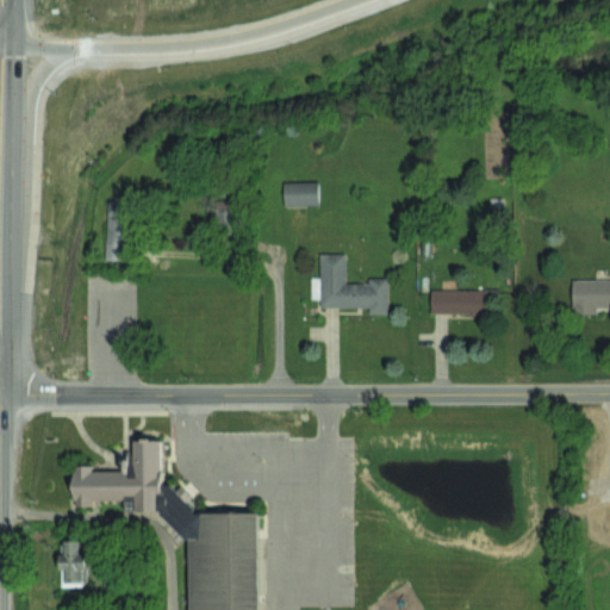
[(318,180),(282,181),(284,205),(318,205),(318,180)]
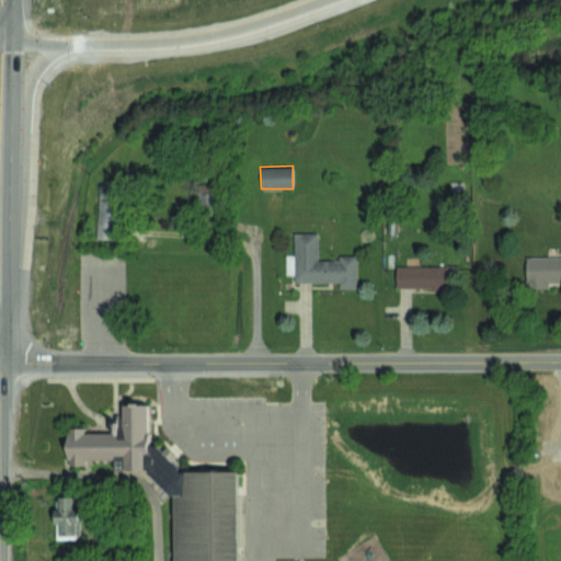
[(98,183),(98,238),(119,238),(119,183),(98,183)]
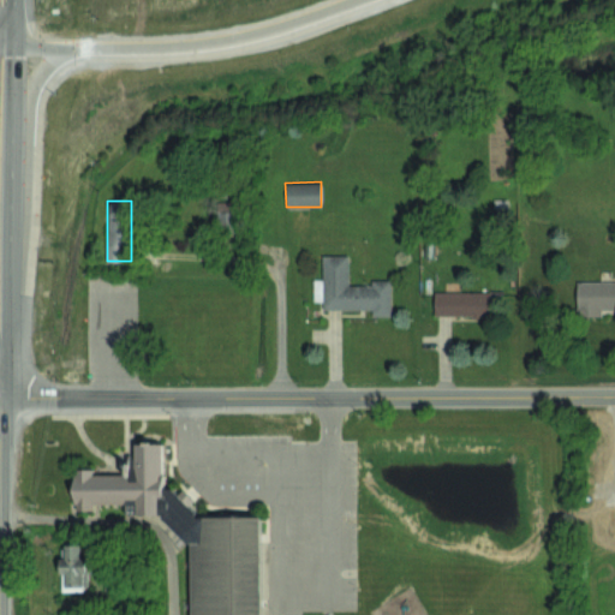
[(392,315),(390,279),(372,279),(374,285),(348,285),(348,255),(322,255),(322,279),(312,279),(314,300),(323,300),(323,309),(372,309),(372,316),(392,315)]
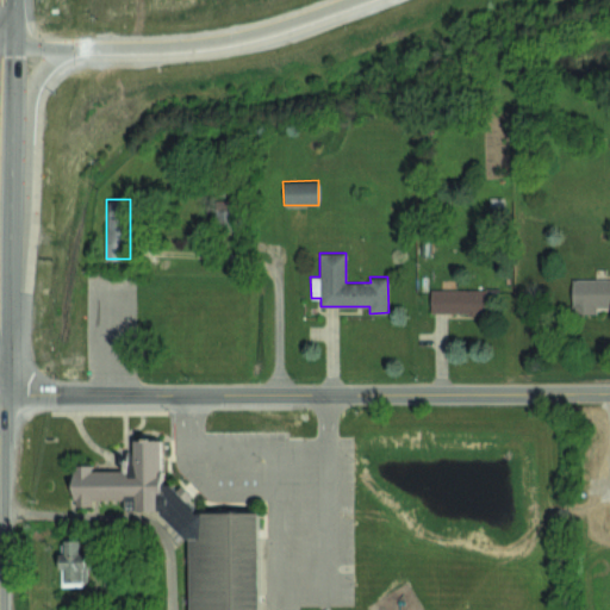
[(609,278),(572,279),(572,312),(597,312),(597,306),(609,305),(609,278)]
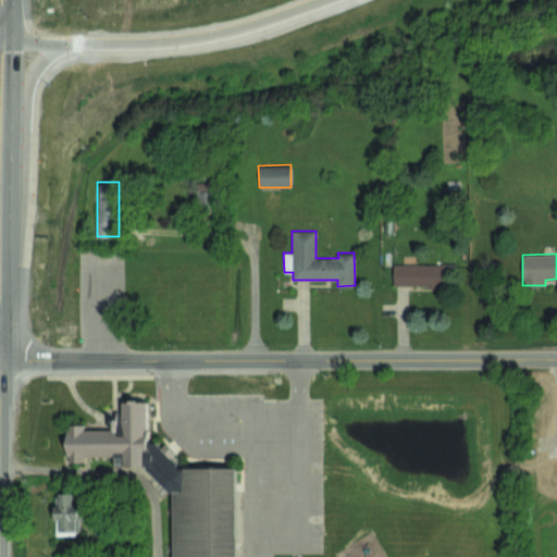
[(444,264),(393,263),(393,285),(444,286),(444,264)]
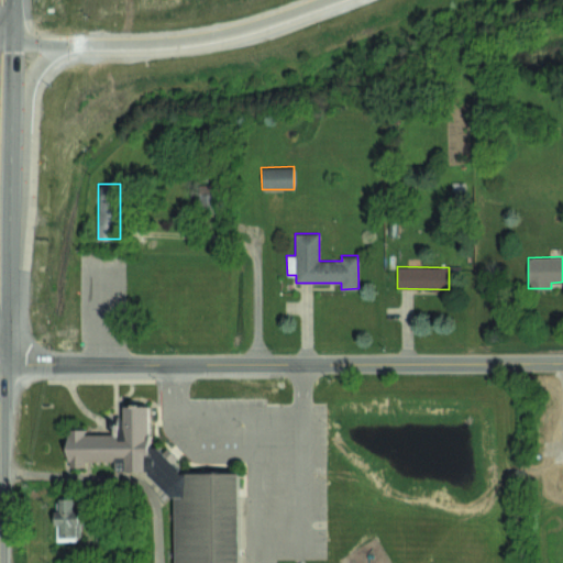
[(150,446),(157,446),(179,467),(179,472),(240,472),(240,562),(175,562),(175,495),(170,496),(148,473),(148,470),(116,470),(116,460),(86,460),(86,466),(70,466),(70,460),(68,460),(68,433),(70,433),(70,428),(85,428),(85,433),(116,433),(116,418),(124,418),(124,405),(150,405),(150,446)]
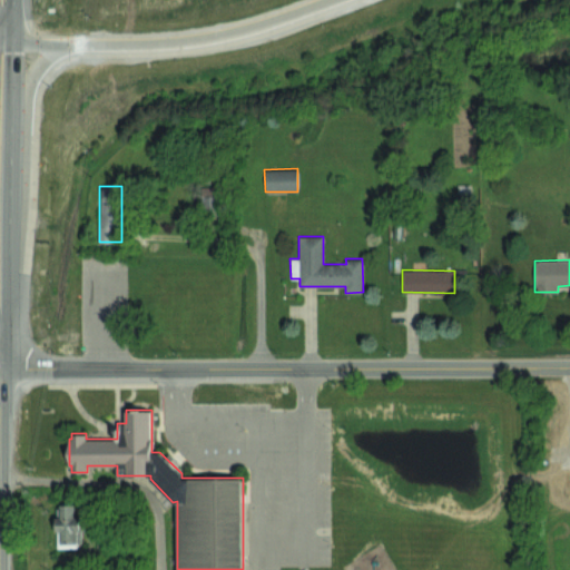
[(75,503),(57,504),(58,547),(81,546),(81,516),(76,516),(75,503)]
